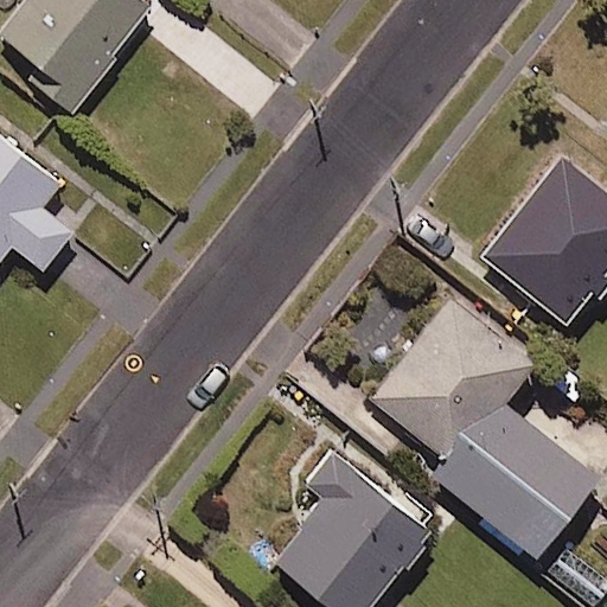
[(152,7),(141,0),(29,0),(0,38),(0,46),(77,106),(152,7)]
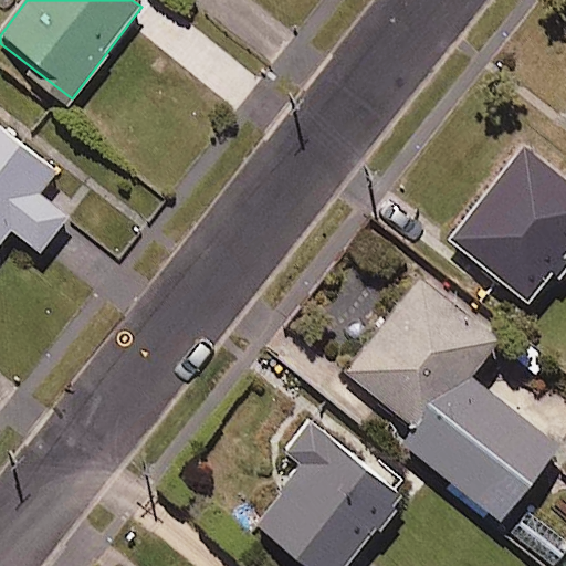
[(55,171),(0,128),(0,243),(9,232),(39,255),(67,218),(38,195),(55,171)]
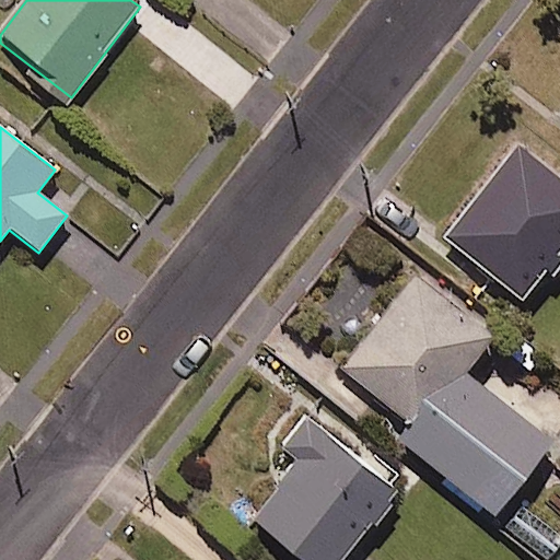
[(559,258),(558,256),(559,253),(559,181),(516,146),(441,238),(520,302),(543,275),(550,281),(559,269),(559,258)]
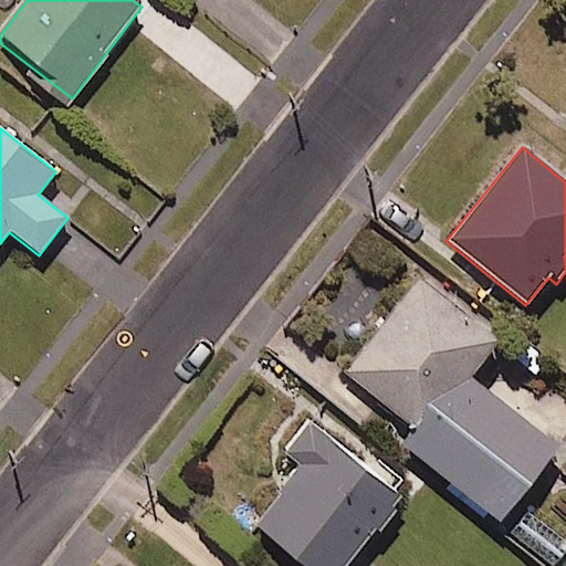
[(498,344),(419,281),(343,374),(411,429),(399,444),(496,524),(556,451),(468,379),(498,344)]
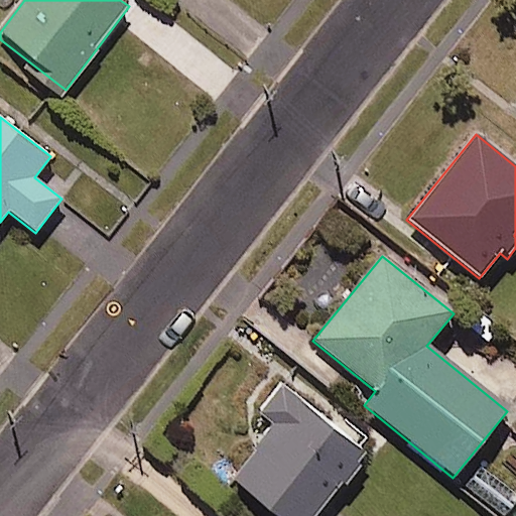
[(313,515),(367,456),(283,384),(259,411),(274,424),(228,479),(271,515),(313,515)]
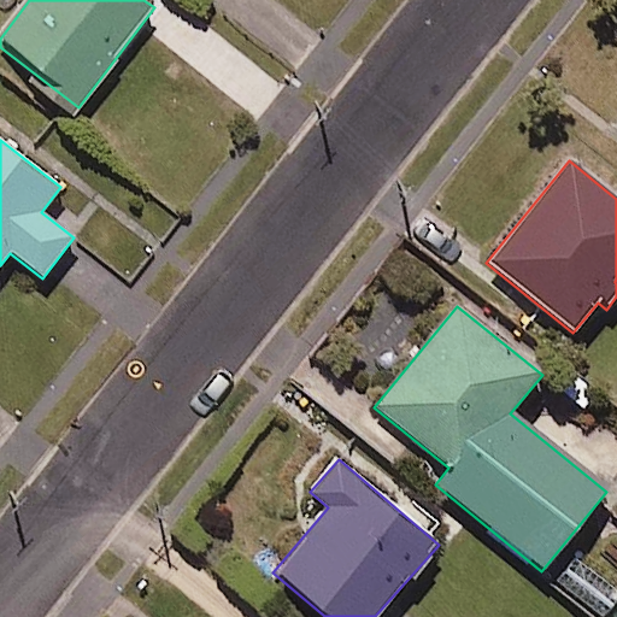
All buildings are outlined.
